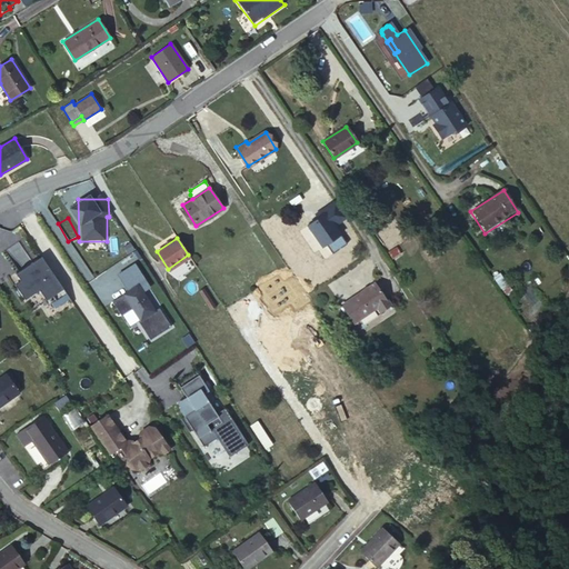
[(23,282),(18,286),(27,301),(45,292),(55,310),(71,301),(46,257),(18,272),(23,282)]
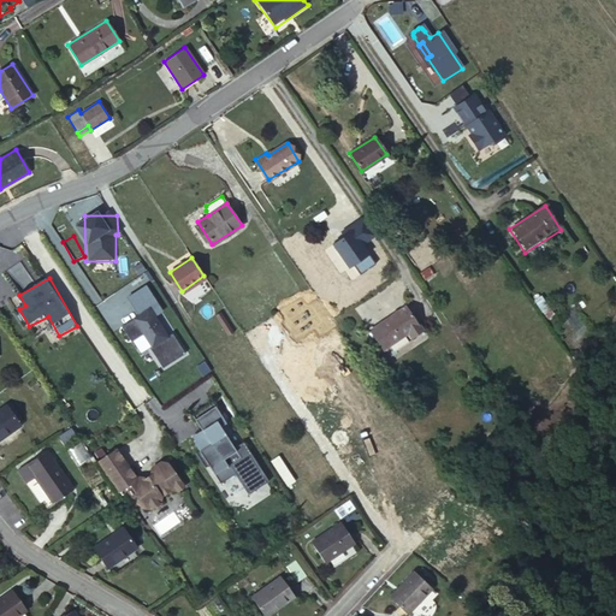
[(519,288),(513,279),(504,284),(510,292),(519,288)]
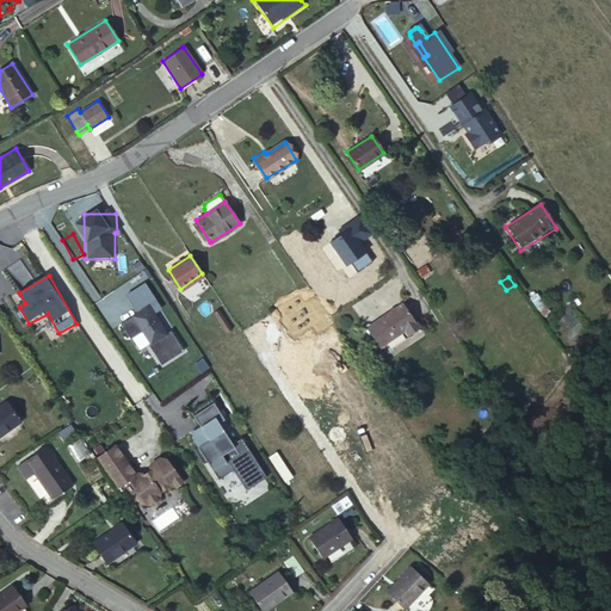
[(159,366),(184,353),(172,333),(166,335),(155,316),(161,313),(146,284),(124,295),(136,315),(119,323),(129,340),(141,334),(159,366)]
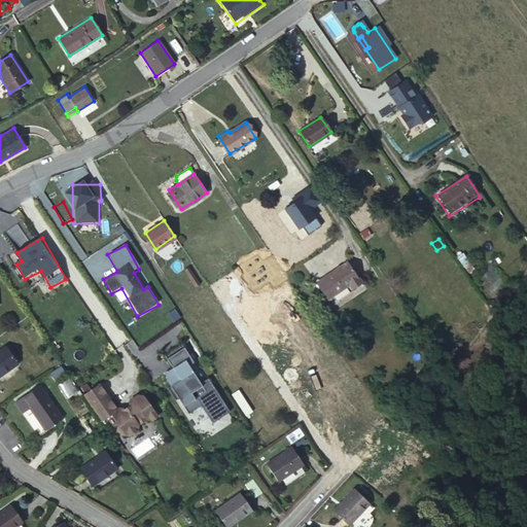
[(260,262),(256,256),(247,261),(251,269),(260,262)]
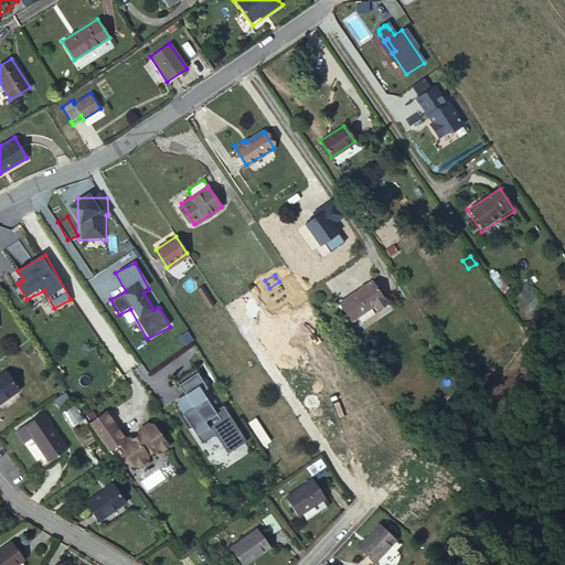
[(387,302),(372,280),(339,304),(351,320),(374,305),(377,309),(387,302)]
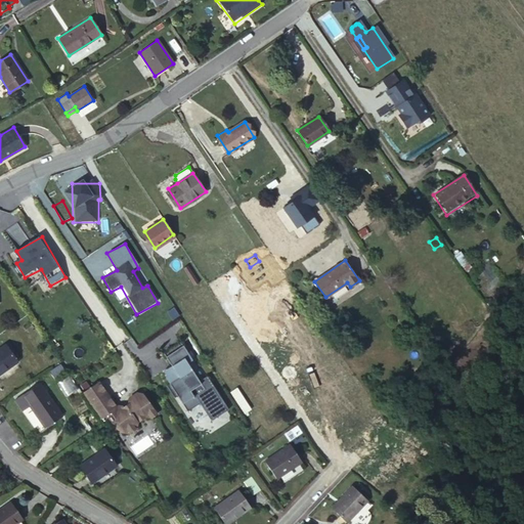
[(0,373),(17,361),(5,345),(0,348),(0,373)]
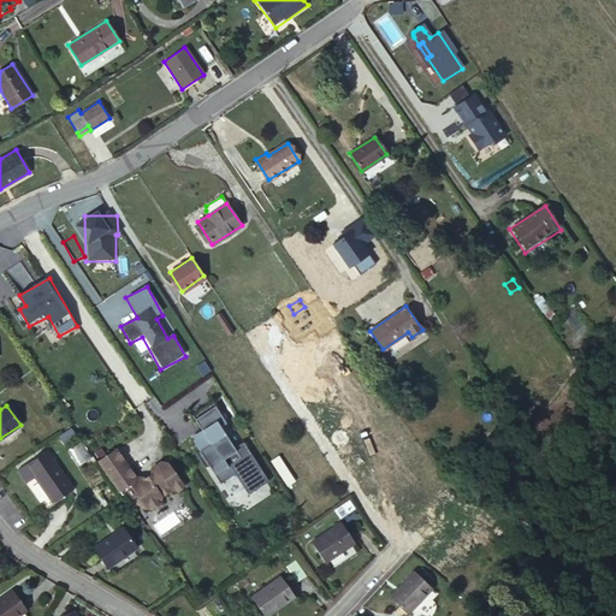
[(218,410),(197,424),(207,438),(197,444),(201,450),(200,451),(205,458),(201,461),(211,475),(214,473),(221,484),(236,474),(249,495),(270,480),(243,442),(235,448),(220,427),(226,422),(218,410)]
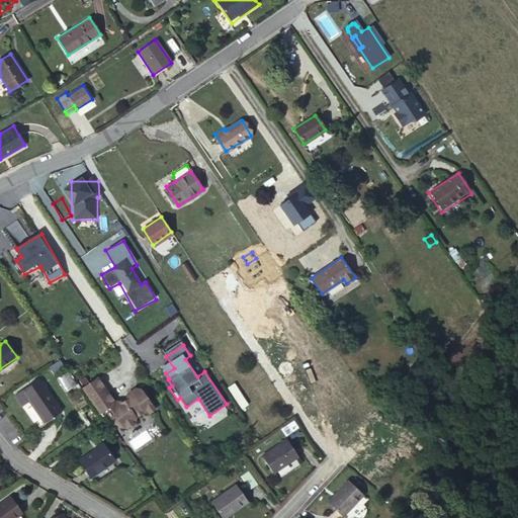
[(98,377),(82,387),(100,413),(110,406),(117,416),(115,422),(118,426),(127,427),(136,422),(136,417),(145,411),(150,412),(155,409),(142,389),(136,387),(127,394),(126,399),(123,402),(117,401),(115,402),(98,377)]
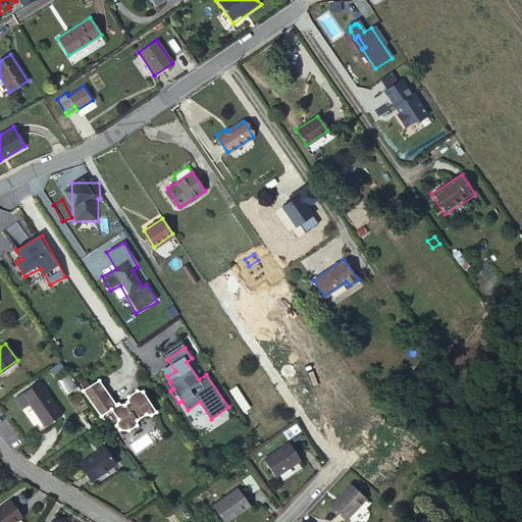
[(252,408),(238,386),(231,390),(246,412),(252,408)]
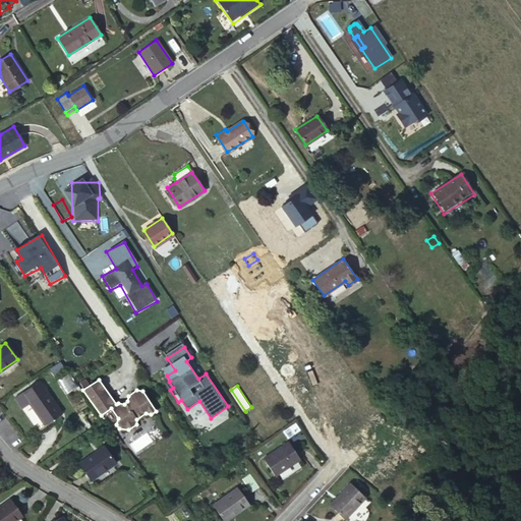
[(26,400),(45,426),(62,414),(44,388),(26,400)]
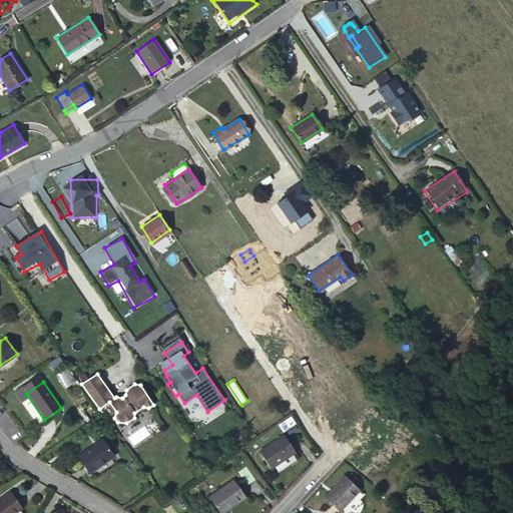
[(38,424),(44,420),(26,394),(18,400),(32,421),(35,419),(38,424)]
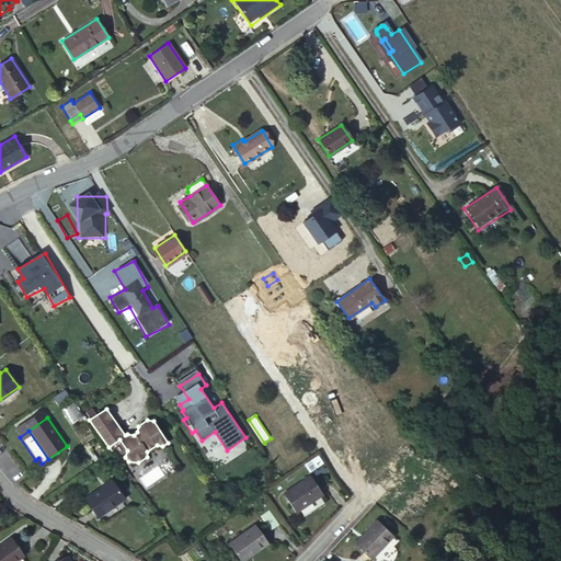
[(310,471),(322,462),(317,455),(306,464),(310,471)]
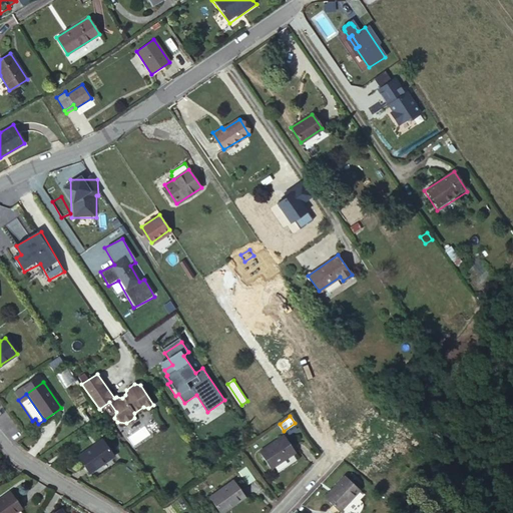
[(269,468),(295,452),(289,443),(293,441),(294,438),(293,436),(290,435),(286,438),(284,435),(259,451),(269,468)]
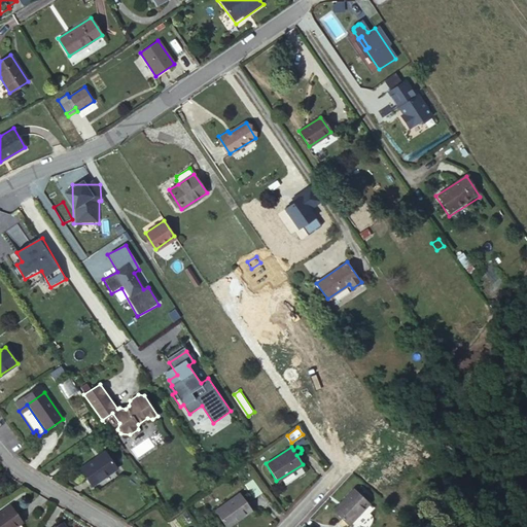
[(92,485),(116,468),(105,452),(80,469),(92,485)]
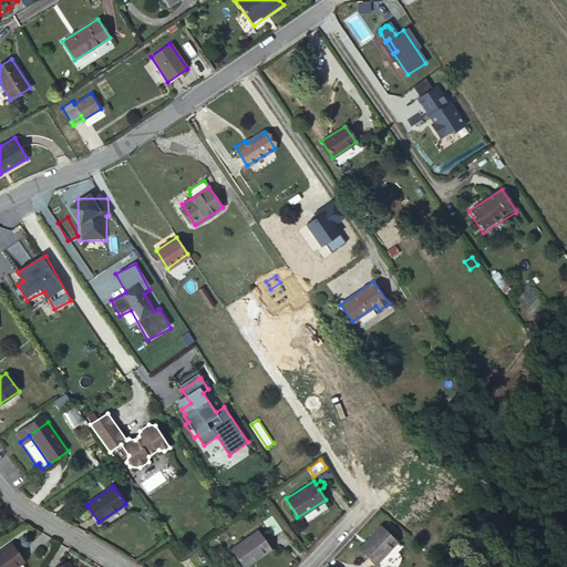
[(274,536),(281,531),(270,515),(263,521),(274,536)]
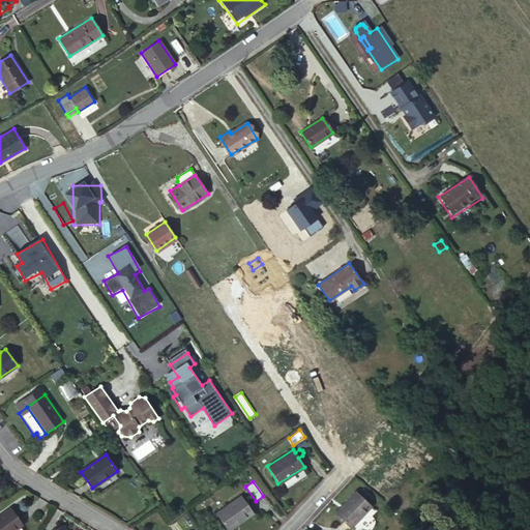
[(350,528),(371,505),(356,491),(334,513),(350,528)]
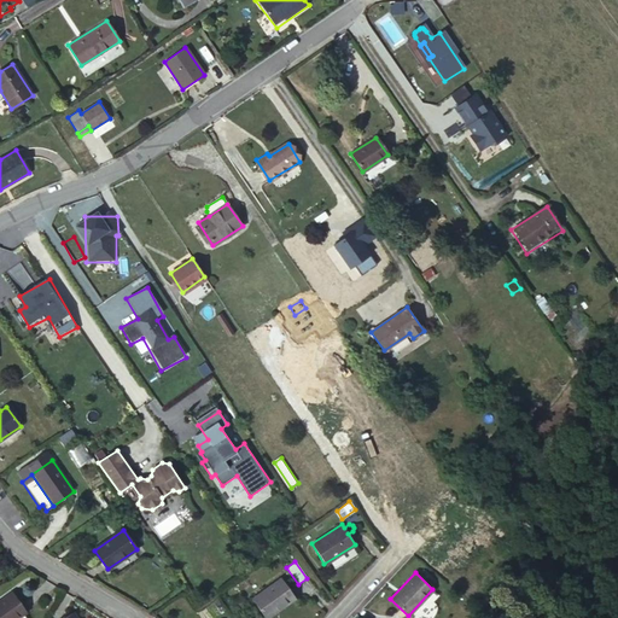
[(264,617),(266,617),(295,598),(281,578),(251,599),(264,617)]
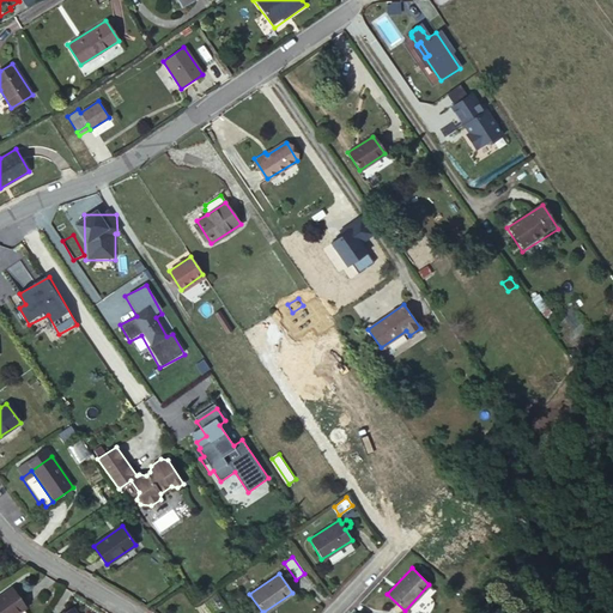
[(0,612),(17,612),(26,607),(13,588),(0,596),(0,612)]
